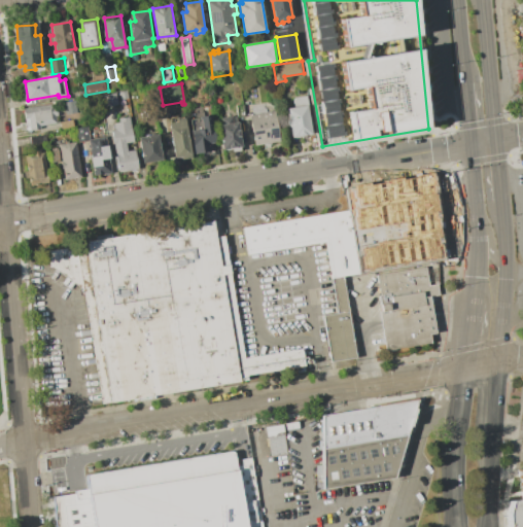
[(129,91),(131,98),(123,99),(121,92),(129,91)]
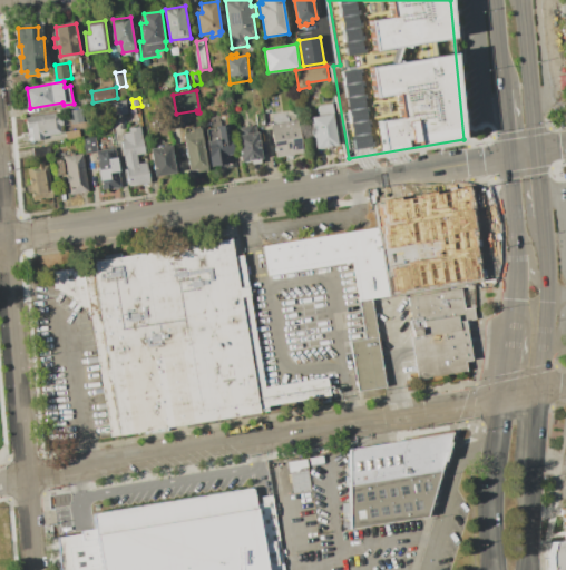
[(129,100),(130,112),(114,116),(111,102),(129,100)]
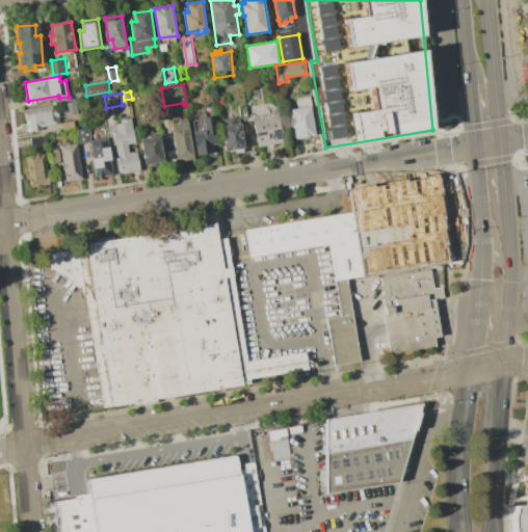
[(78,99),(80,113),(69,115),(66,101),(78,99)]
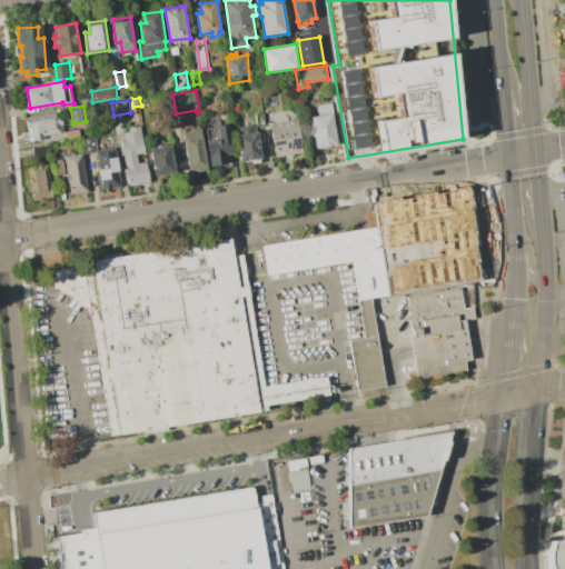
[(60,112),(60,115),(62,115),(65,125),(62,125),(63,132),(46,136),(47,139),(35,140),(35,138),(30,139),(27,117),(60,112)]
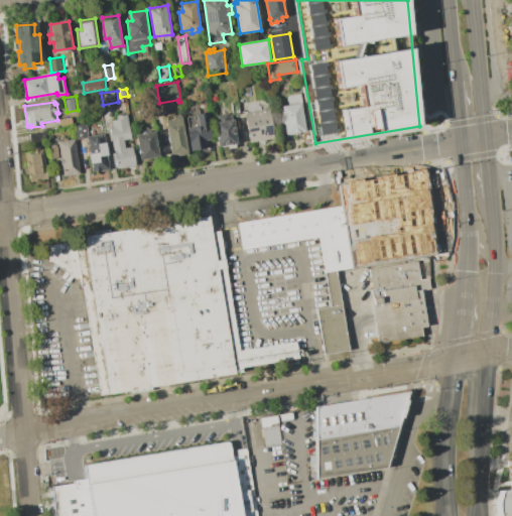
[(301,103),(305,131),(286,134),(282,106),(301,103)]
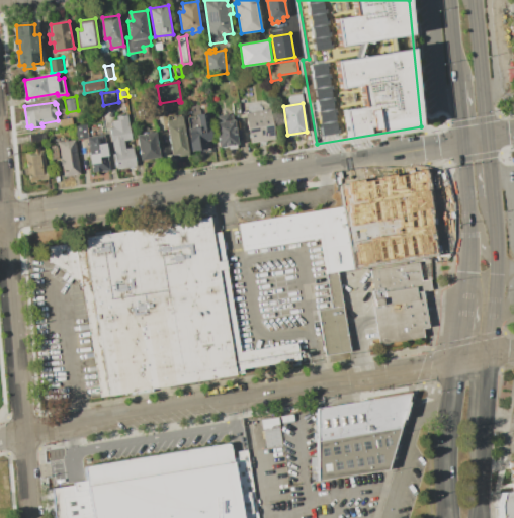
[(271,109),(276,139),(252,143),(247,113),(271,109)]
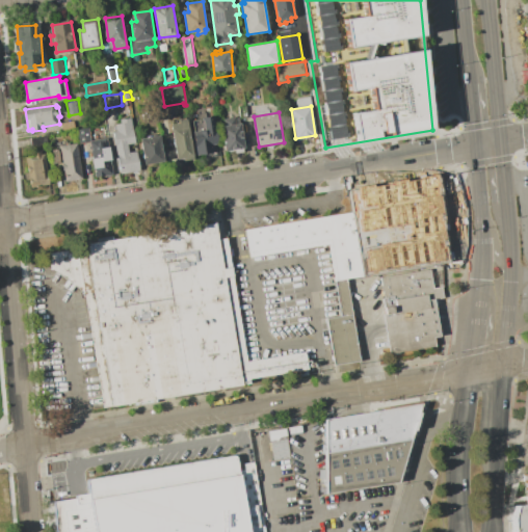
[(217,115),(221,142),(217,143),(218,155),(212,156),(211,153),(198,155),(194,132),(205,130),(203,117),(217,115)]
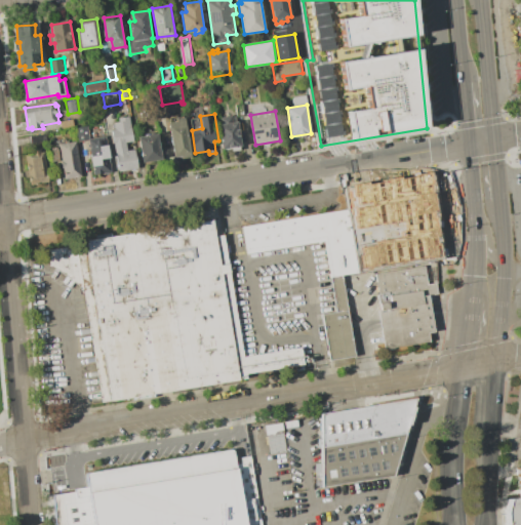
[(116,129),(115,122),(120,121),(120,118),(131,116),(134,140),(127,142),(128,150),(136,149),(139,168),(120,171),(113,130),(116,129)]
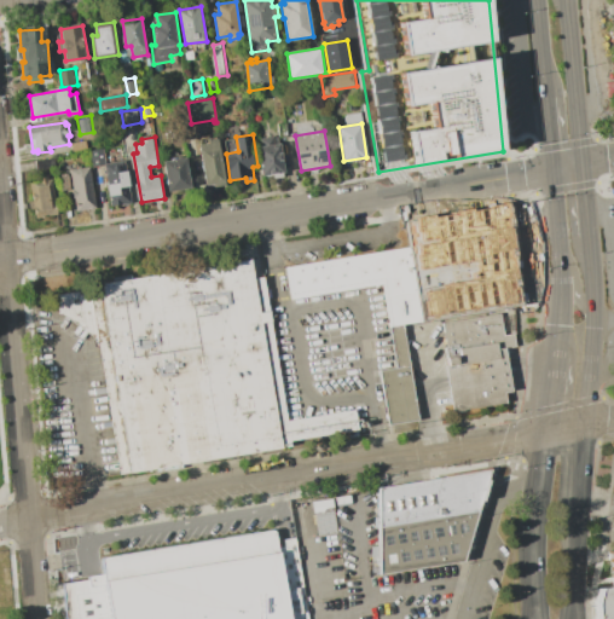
[(279,137),(285,172),(262,175),(258,146),(262,145),(261,138),(274,137),(274,138),(279,137)]
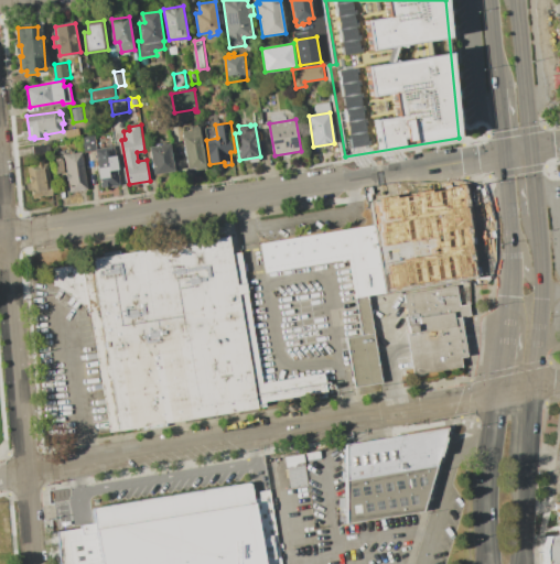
[(191,130),(191,128),(200,126),(206,169),(196,170),(195,167),(189,169),(182,132),(191,130)]
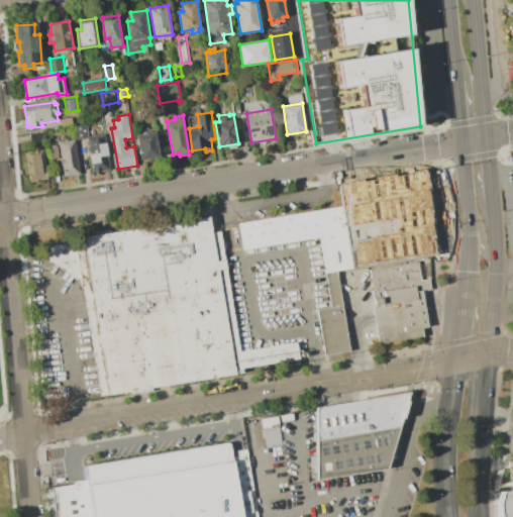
[(88,123),(90,136),(106,133),(112,169),(94,172),(94,167),(93,166),(94,166),(93,163),(91,164),(90,153),(92,153),(89,137),(79,138),(77,125),(88,123)]
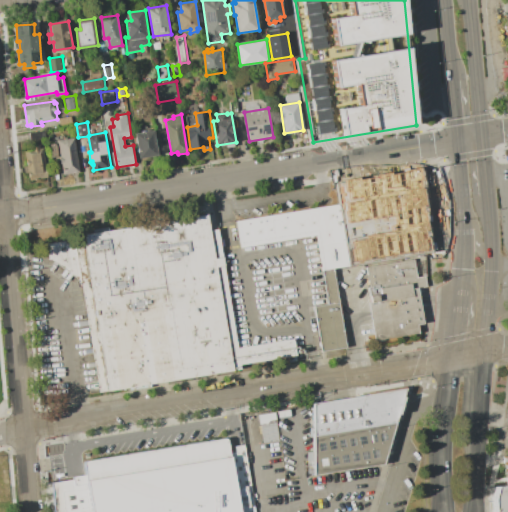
[(155,130),(159,155),(140,158),(136,133),(155,130)]
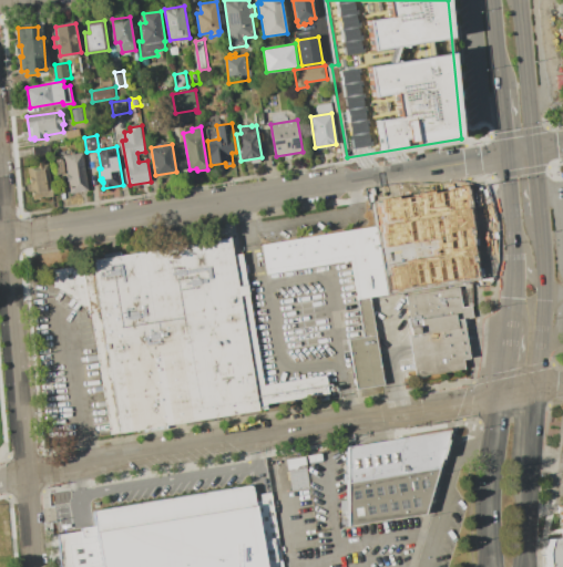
[(84,152),(90,191),(71,193),(65,155),(84,152)]
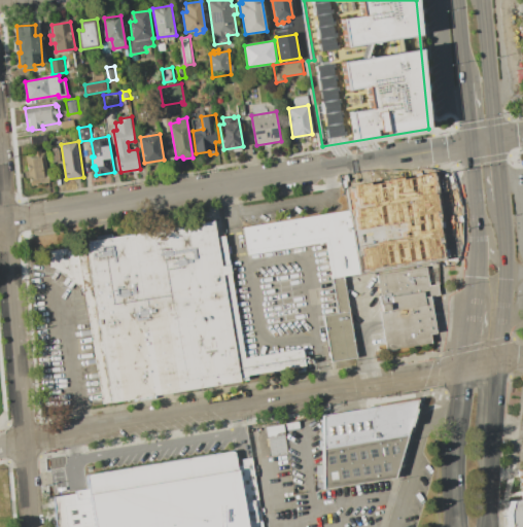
[(60,147),(61,162),(54,162),(51,148),(60,147)]
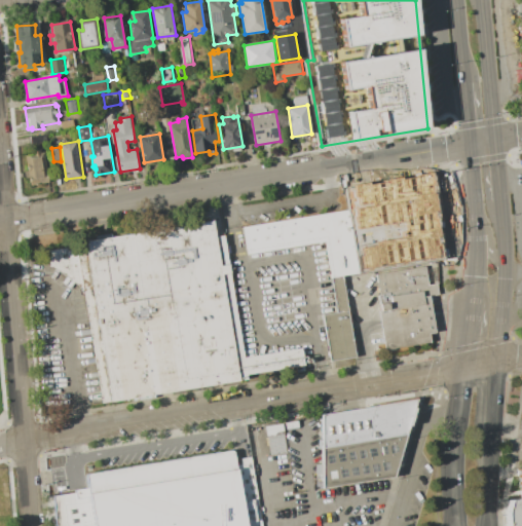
[(35,152),(35,150),(42,149),(42,151),(45,151),(48,172),(49,172),(51,182),(32,185),(27,154),(35,152)]
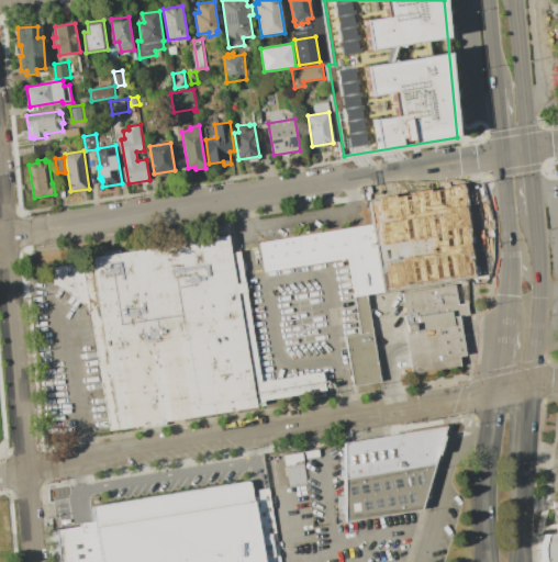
[(371,201),(460,187),(467,224),(465,224),(469,253),(467,254),(469,261),(471,261),(473,274),(469,276),(470,278),(386,292),(371,201)]
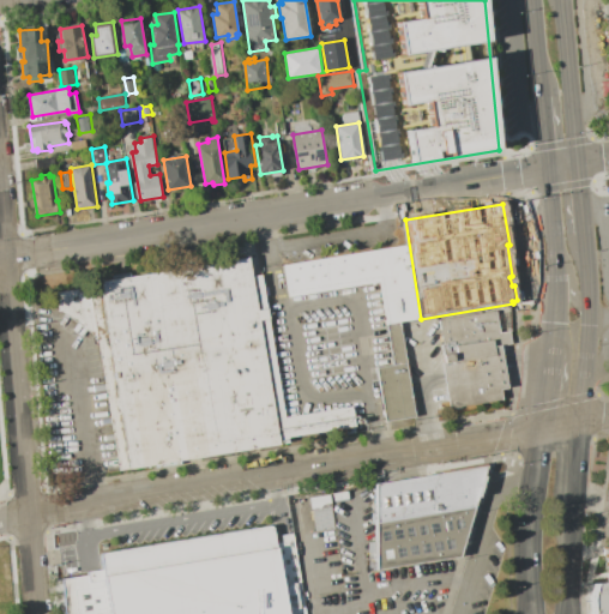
[(417,416),(387,421),(378,367),(395,365),(381,282),(289,296),(284,264),(408,245),(420,319),(402,321),(417,416)]
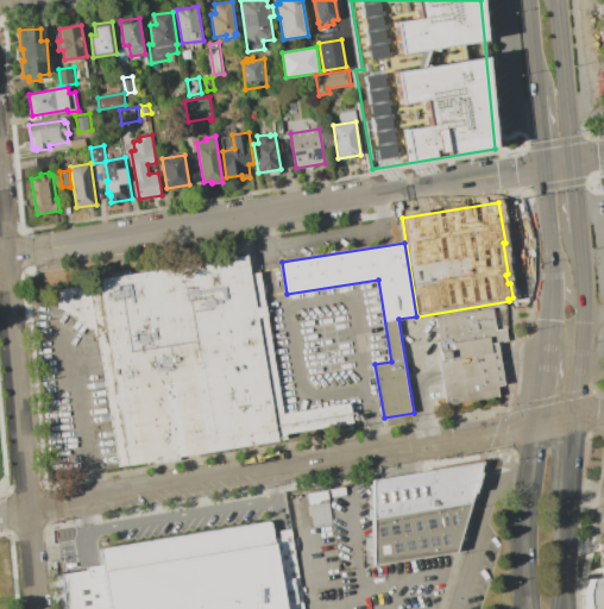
[(121,468),(101,338),(92,282),(250,256),(280,443),(121,468)]
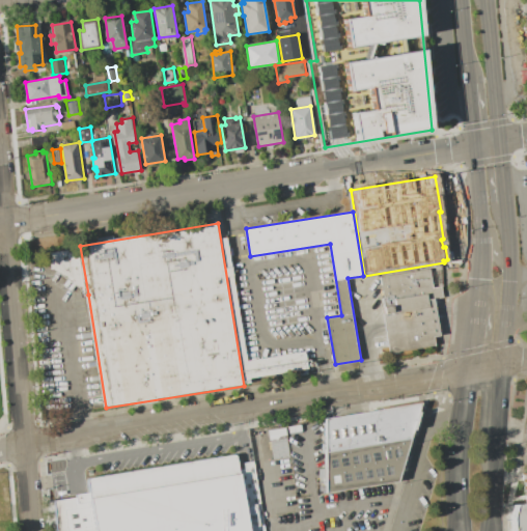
[(382,276),(432,269),(435,287),(443,286),(444,297),(436,299),(441,336),(435,337),(437,345),(389,353),(384,313),(385,313),(384,306),(386,306),(382,276)]
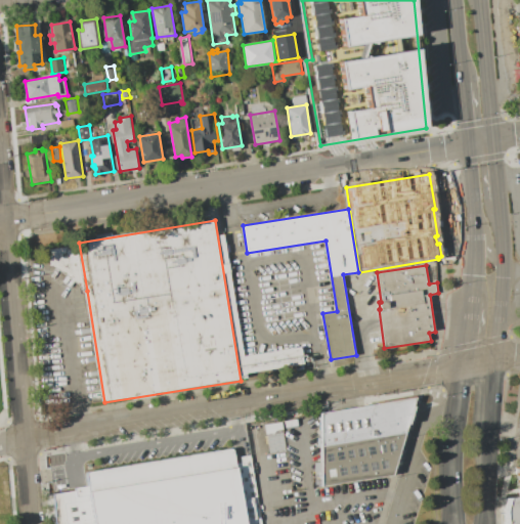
[(327,486),(325,413),(418,398),(395,474),(327,486)]
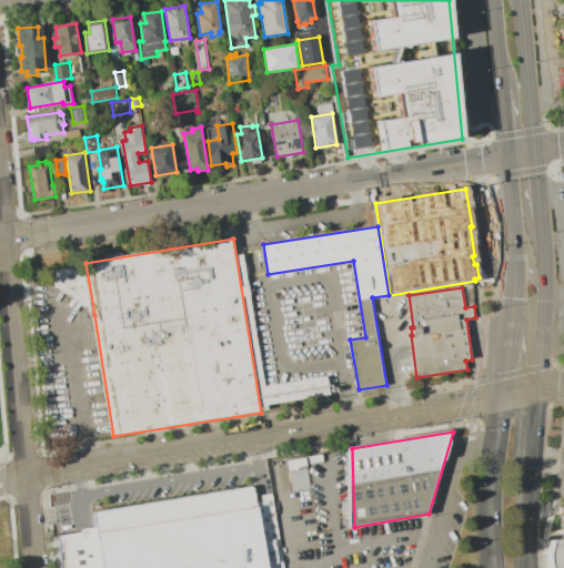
[(311,489),(309,458),(291,459),(293,492),(311,489)]
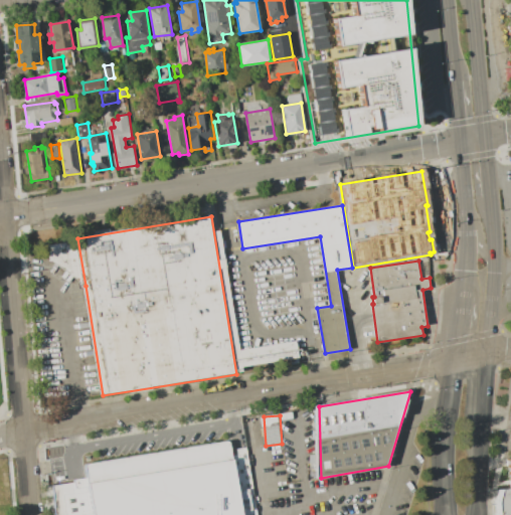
[(57,486),(76,483),(76,480),(89,478),(88,467),(89,464),(227,441),(232,443),(234,446),(235,450),(249,448),(260,514),(57,514),(55,488),(57,486)]
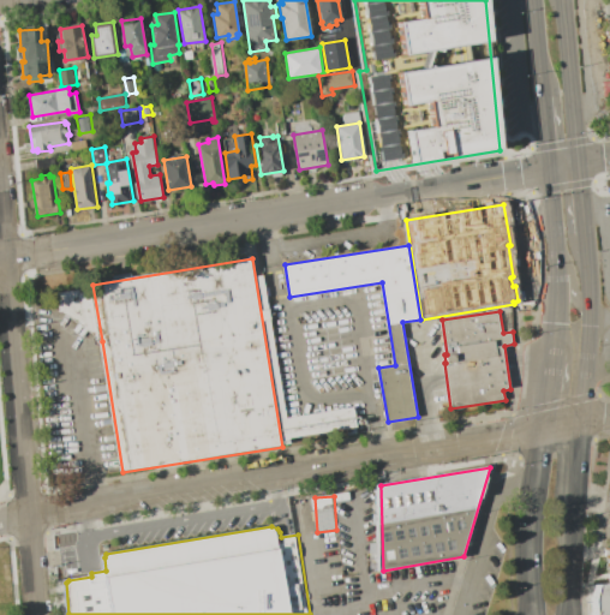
[(609,583),(596,584),(593,602),(594,614),(609,614),(609,583)]
